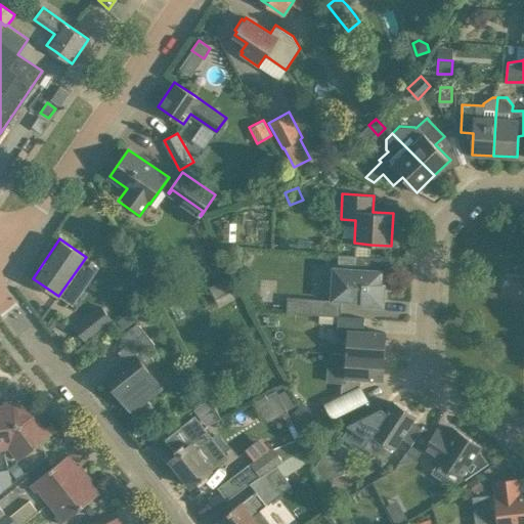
[(360,305),(363,305),(384,307),(385,285),(389,285),(390,270),(369,269),(369,257),(355,256),(339,255),(339,266),(333,266),(331,299),(347,300),(360,301),(360,305)]
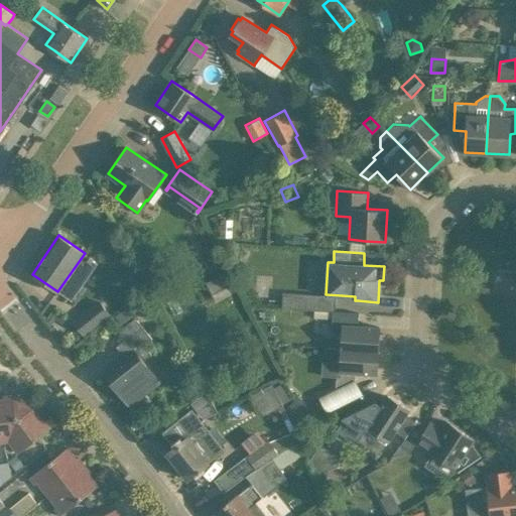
[(314,310),(316,310),(317,294),(283,292),(282,308),(314,310)]
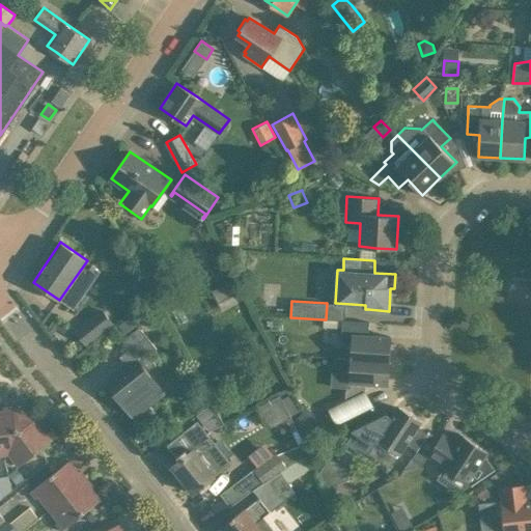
[(114,324),(103,308),(75,330),(87,345),(114,324)]
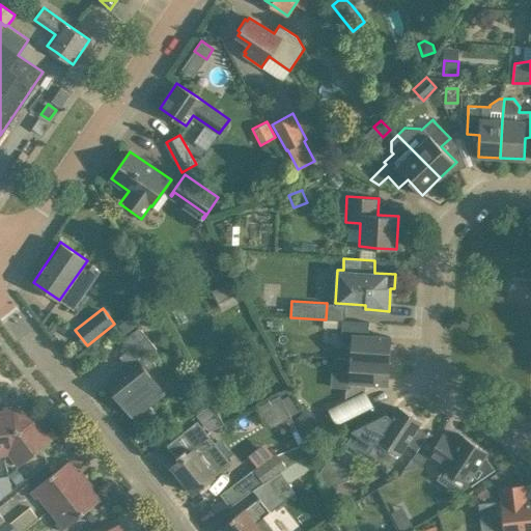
[(138,324),(131,315),(118,326),(126,334),(138,324)]
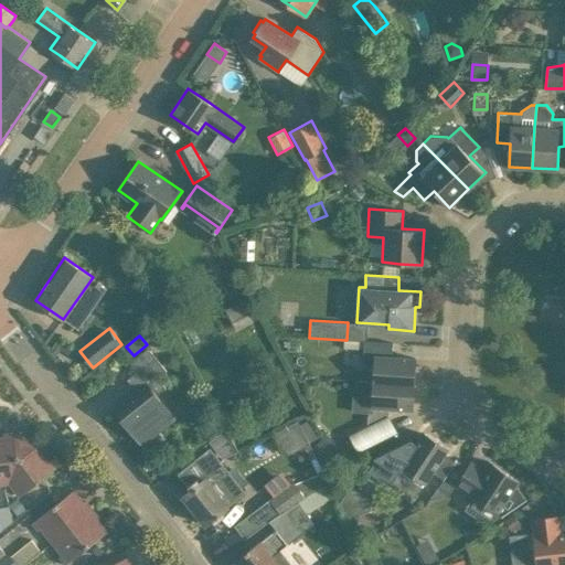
[(371,341),(368,341),(364,340),(363,364),(374,368),(373,382),(415,383),(416,358),(392,356),(393,342),(371,341)]
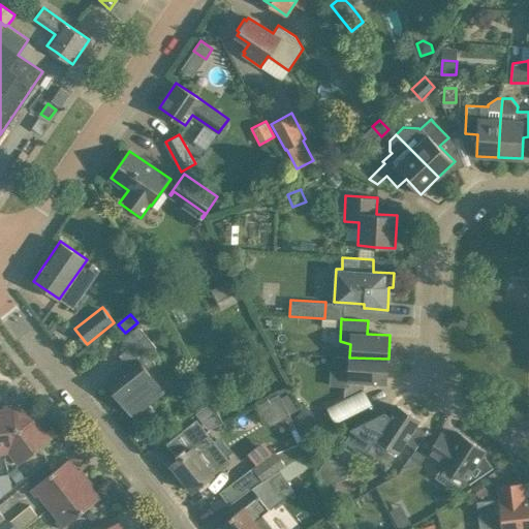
[(156,347),(148,336),(139,324),(122,339),(128,347),(119,354),(129,367),(107,384),(132,415),(149,403),(145,398),(159,385),(147,370),(155,363),(148,353),(156,347)]
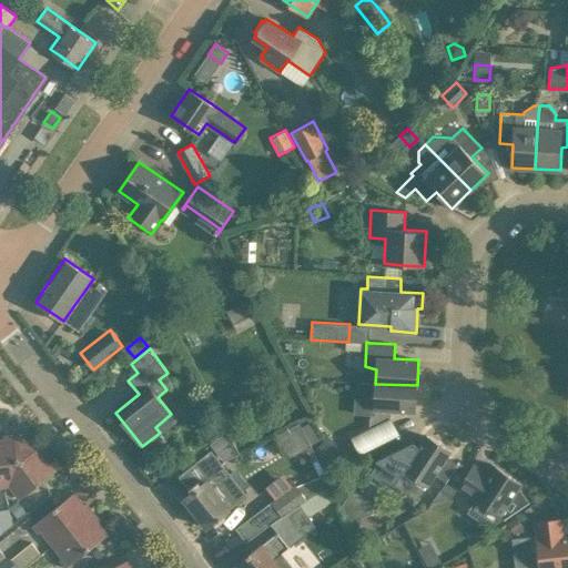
[(375,409),(374,417),(391,418),(391,409),(415,412),(417,385),(375,384),(375,409)]
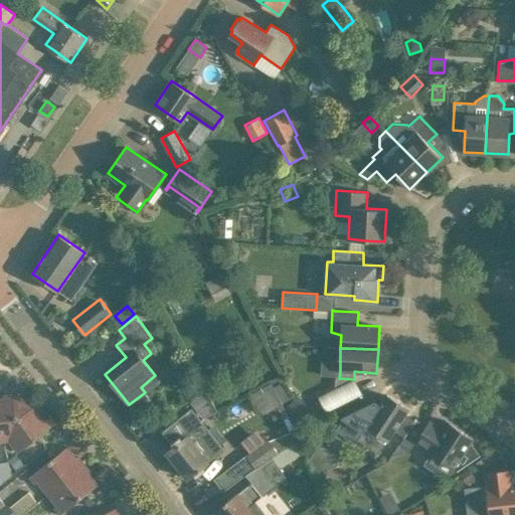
[(283,402),(275,386),(273,382),(251,393),(263,414),(283,403),(283,402)]
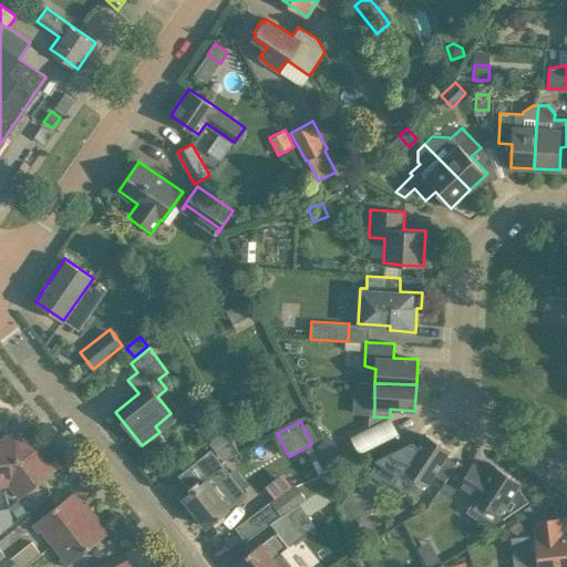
[(311,421),(302,425),(311,443),(320,439),(311,421)]
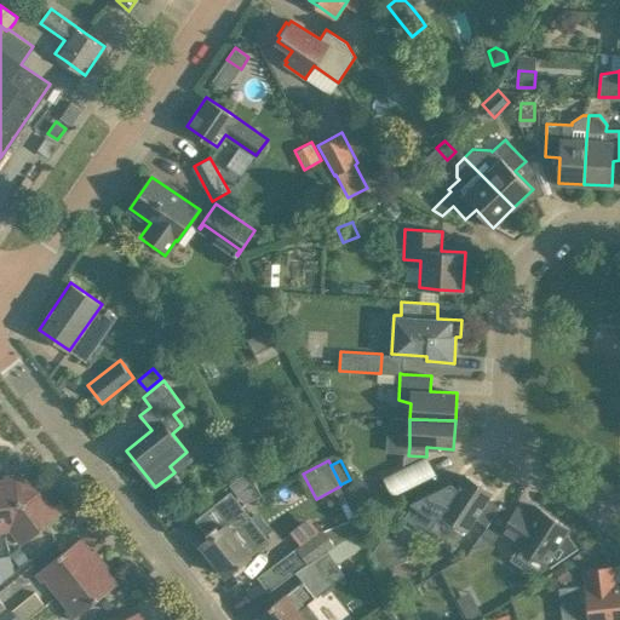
[(245,472),(229,487),(245,504),(260,489),(245,472)]
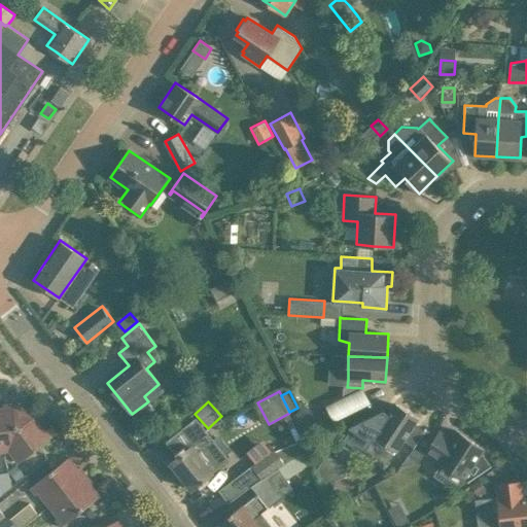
[(377,415),(371,402),(347,415),(353,426),(373,440),(366,450),(388,464),(407,435),(418,418),(396,403),(384,422),(378,418),(376,415),(377,415)]
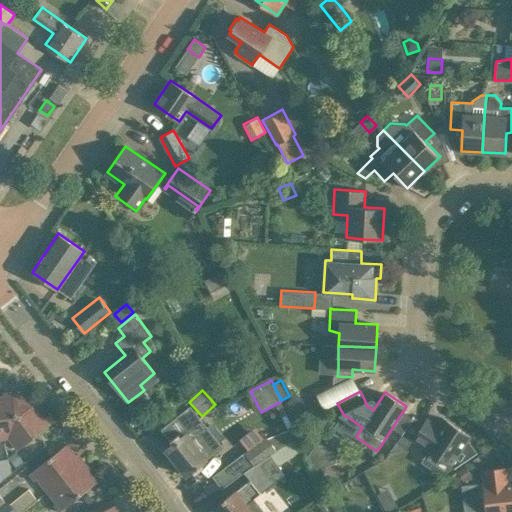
[(13,394),(0,396),(0,438),(9,436),(24,399),(13,394)]
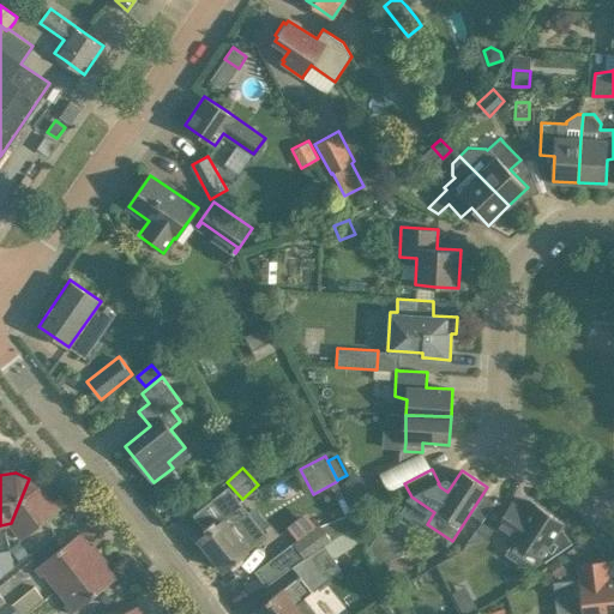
[(351,476),(341,487),(359,504),(369,493),(351,476)]
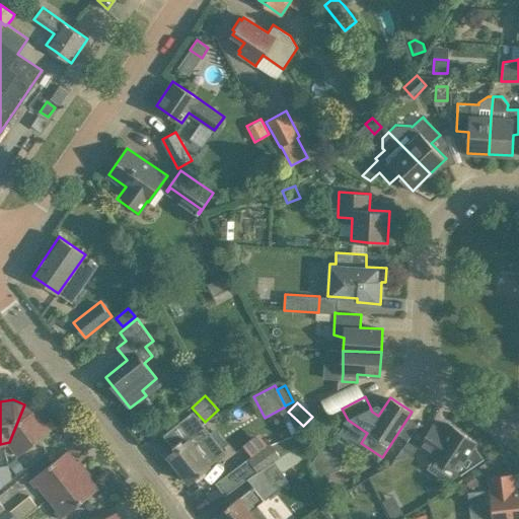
[(18,455),(35,442),(52,429),(35,409),(24,404),(9,442),(18,455)]
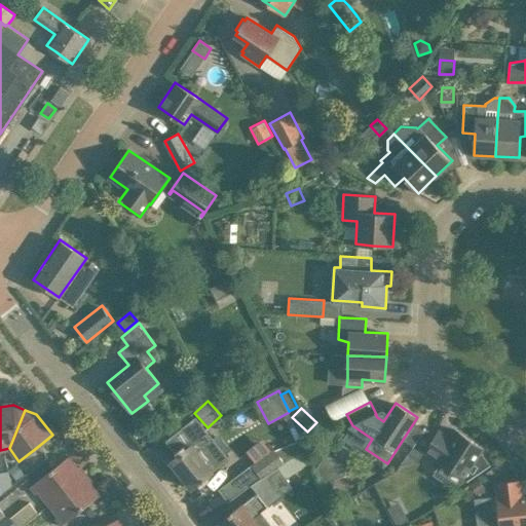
[(227,454),(233,449),(213,422),(207,427),(227,454)]
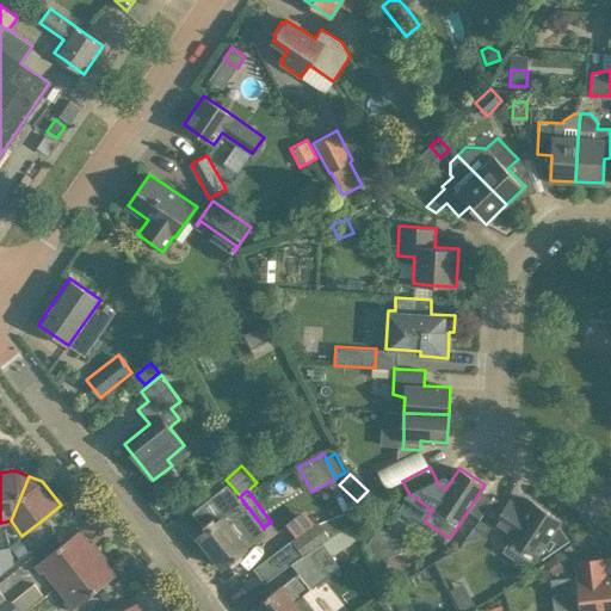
[(526,511),(510,500),(506,505),(497,520),(493,524),(504,531),(504,532),(510,536),(512,537),(542,557),(571,538),(559,523),(561,519),(534,501),(526,511)]
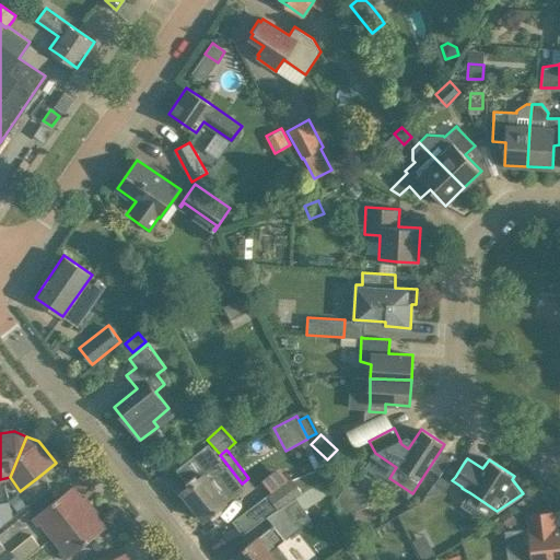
[(201,475),(191,461),(179,470),(190,485),(182,491),(203,520),(225,502),(203,474),(201,475)]
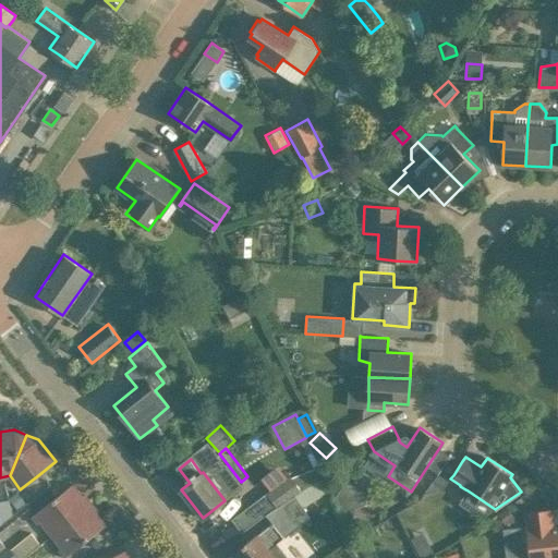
[(290,475),(287,477),(270,489),(271,492),(273,490),(281,504),(295,495),(301,492),(291,477),(290,475)]
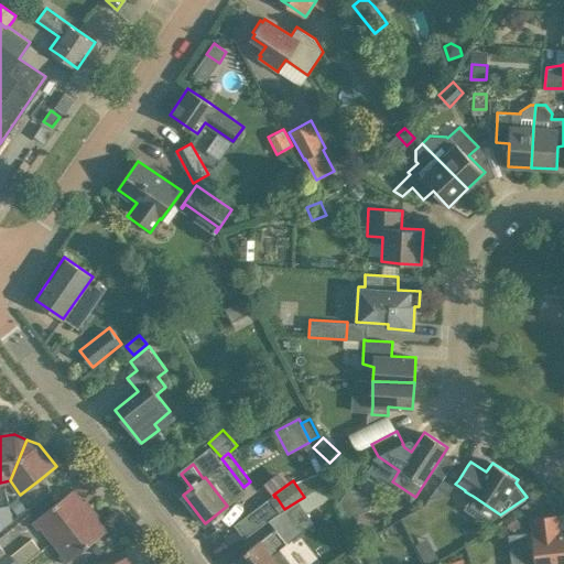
[(376,502),(349,486),(339,501),(347,517),(372,508),(376,502)]
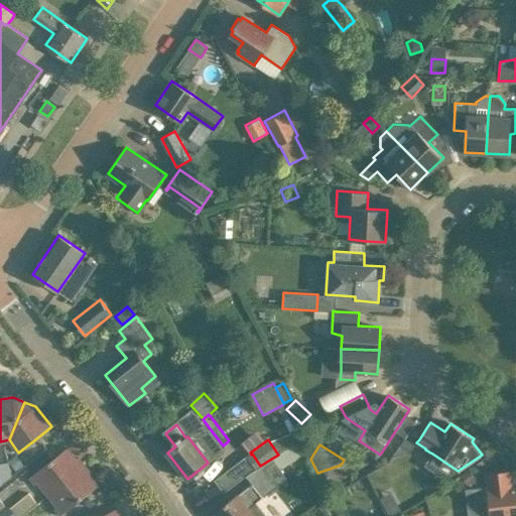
[(51,460),(33,475),(29,477),(35,484),(38,481),(48,494),(83,466),(68,447),(51,460)]
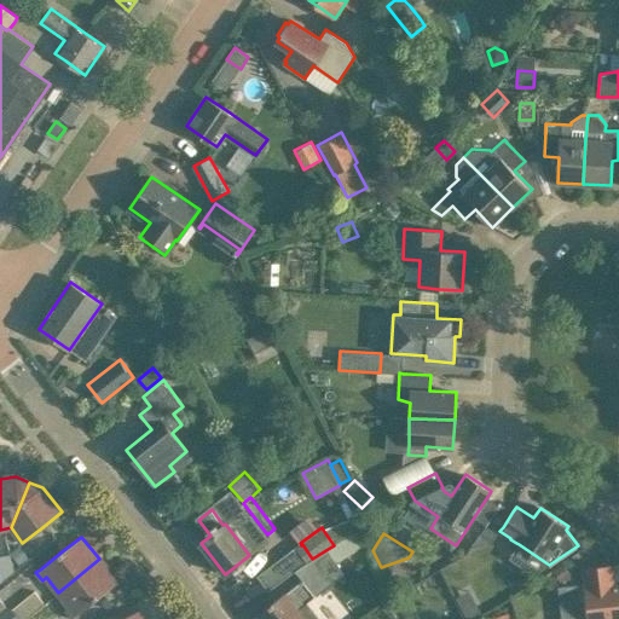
[(312,559),(302,544),(301,545),(260,576),(271,589),(294,572),(312,559)]
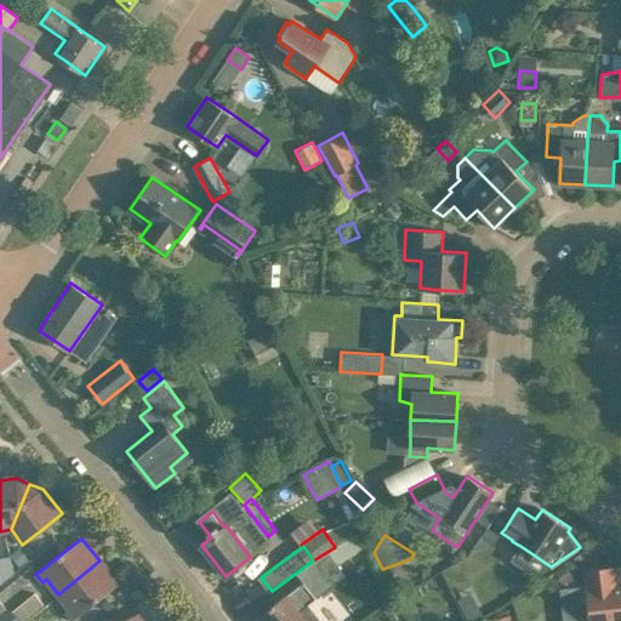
[(28,559),(18,547),(10,554),(20,567),(28,559)]
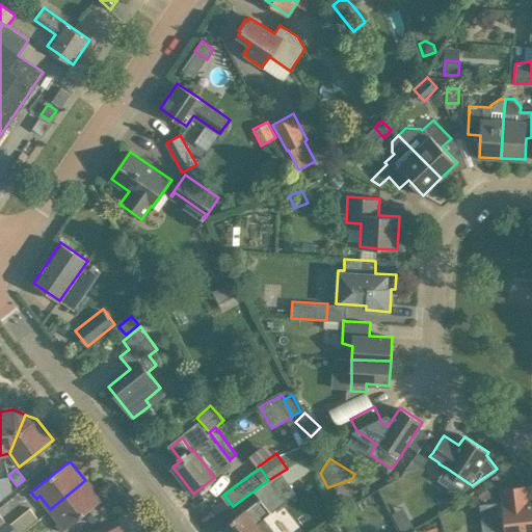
[(275,531),(264,517),(296,494),(290,483),(282,472),(268,480),(253,491),(260,500),(246,510),(245,509),(221,528),(224,531),(275,531)]
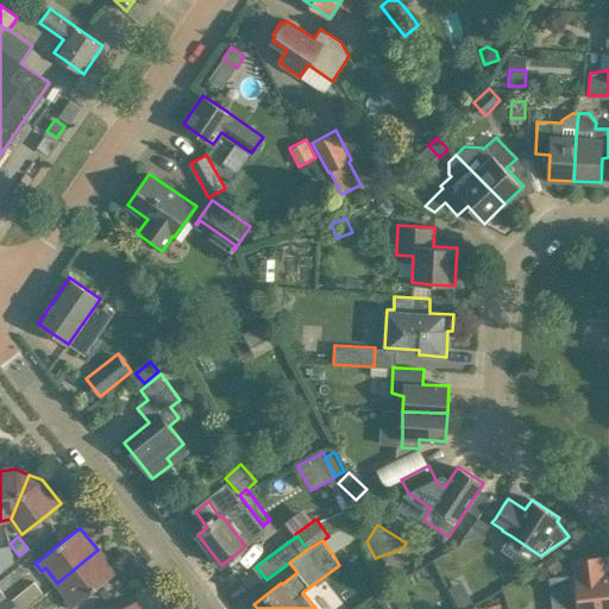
[(115,572),(98,550),(57,583),(68,596),(63,600),(70,608),(96,588),(115,572)]
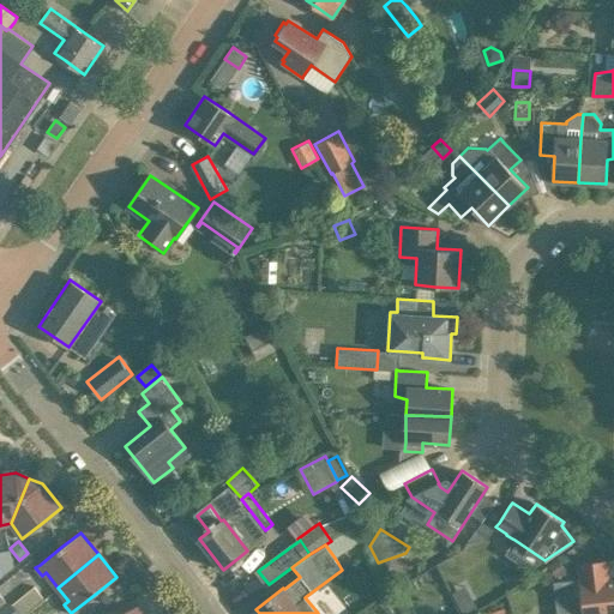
[(558,559),(549,565),(557,575),(565,570),(558,559)]
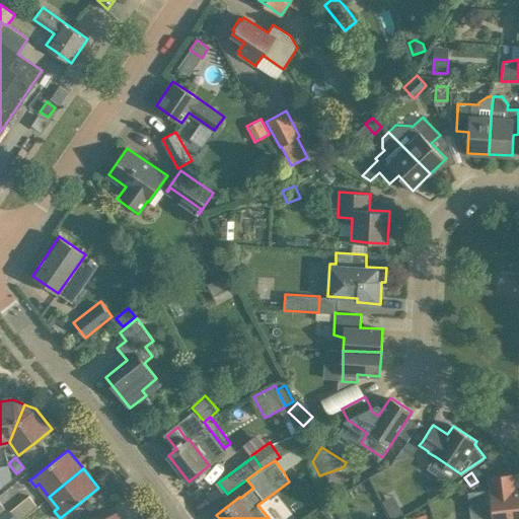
[(513,518),(518,518),(518,490),(516,491),(516,489),(514,473),(494,475),(490,476),(491,489),(493,502),(478,504),(474,509),(475,518),(513,518)]
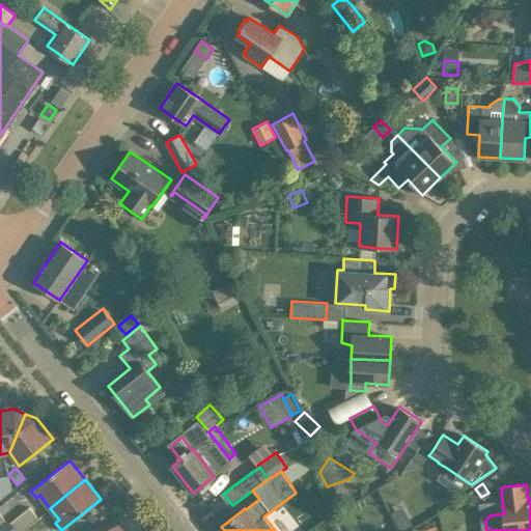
[(0,530),(20,530),(38,516),(30,506),(10,522),(9,521),(7,522),(0,512),(0,530)]
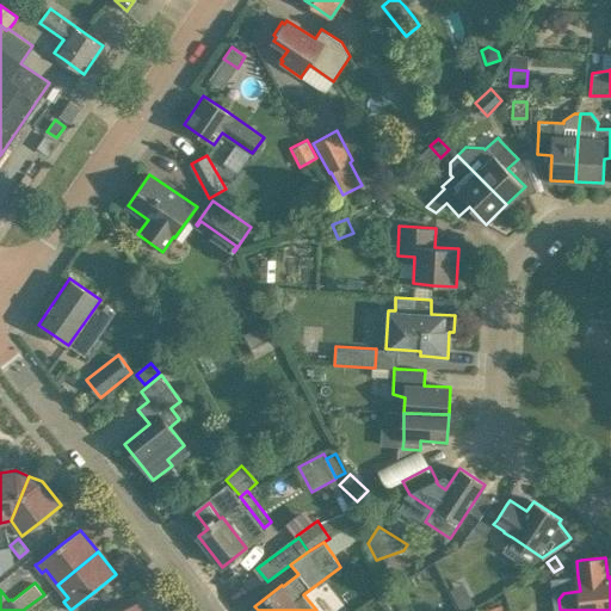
[(462,610),(475,605),(470,597),(457,603),(461,610),(462,610)]
